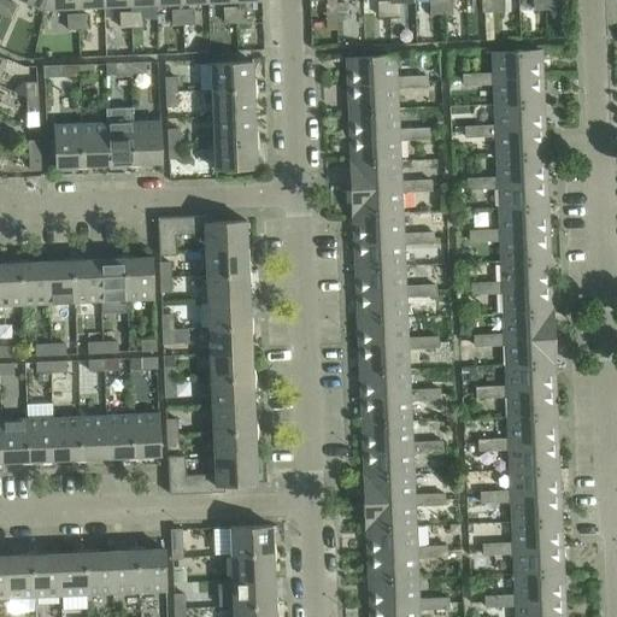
[(9,0),(3,16),(12,19),(18,6),(17,4),(9,0)]
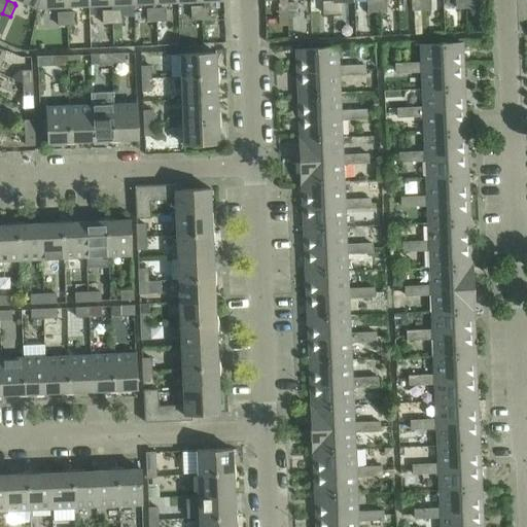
[(378,12),(377,0),(371,0),(370,0),(367,2),(369,12),(378,12)]
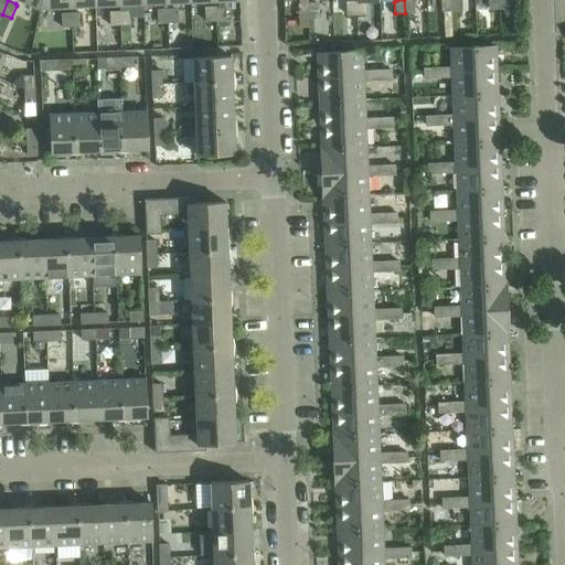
[(412,0),(404,0),(405,13),(415,13),(414,1),(412,0)]
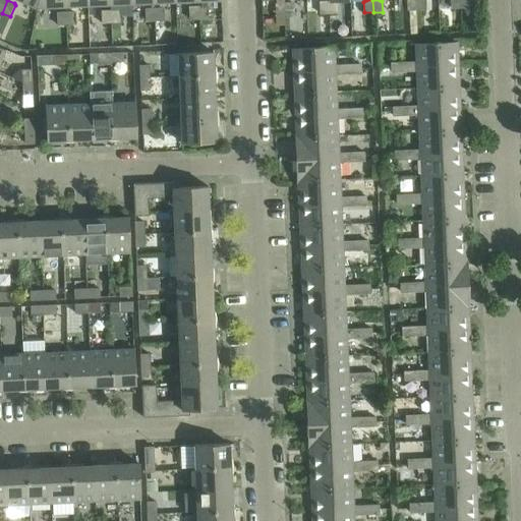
[(417,10),(416,0),(407,0),(408,11),(417,10)]
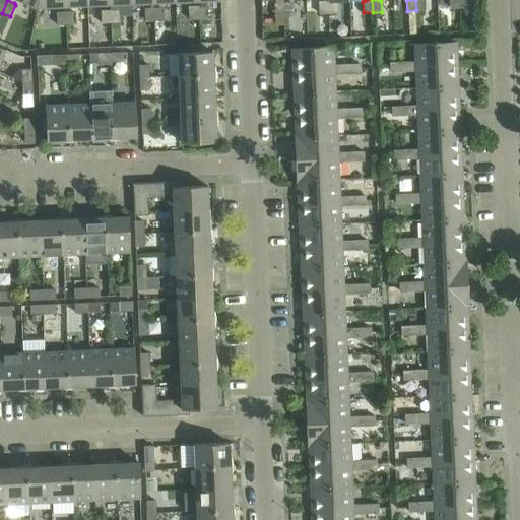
[(415,0),(416,10),(426,10),(425,0),(415,0)]
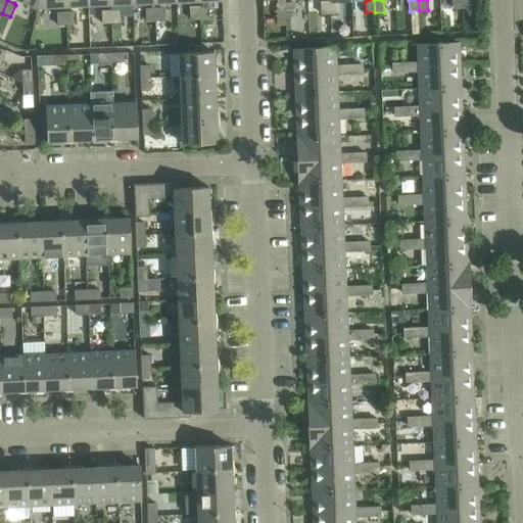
[(463,8),(462,0),(453,0),(454,9),(463,8)]
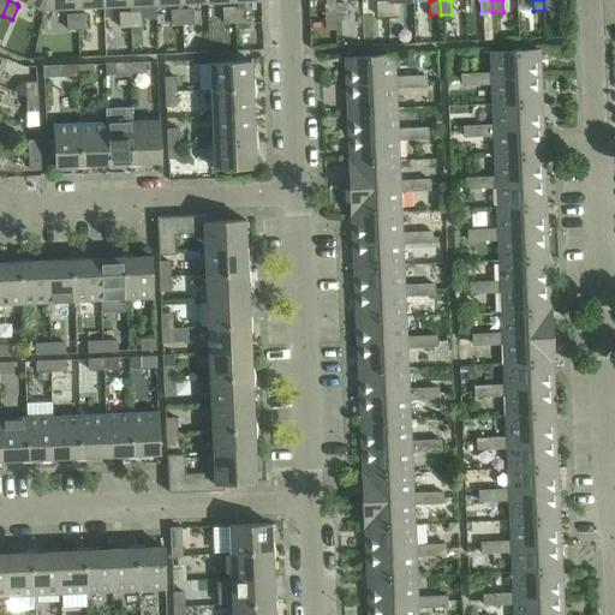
[(543,0),(544,10),(555,10),(554,0),(543,0)]
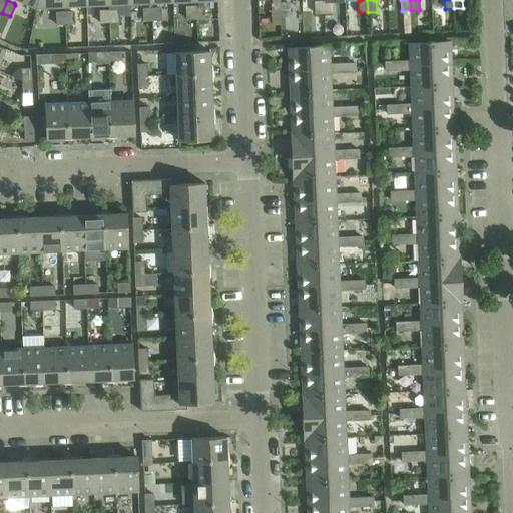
[(331,1),(324,2),(324,14),(333,13),(333,3),(331,1)]
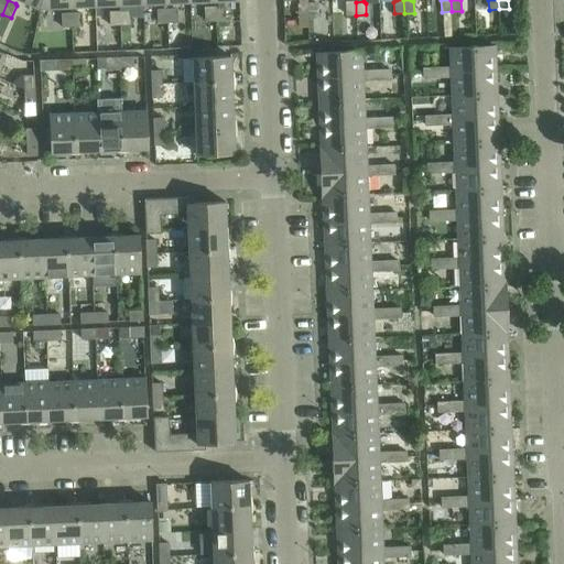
[(356,15),(356,2),(348,2),(346,4),(346,15),(356,15)]
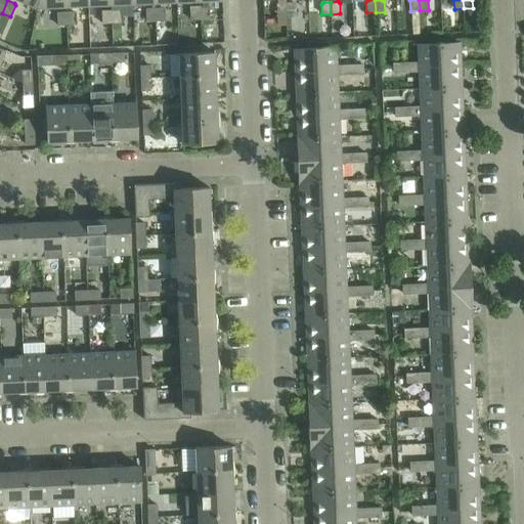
[(287,16),(287,3),(279,4),(277,6),(277,16),(287,16)]
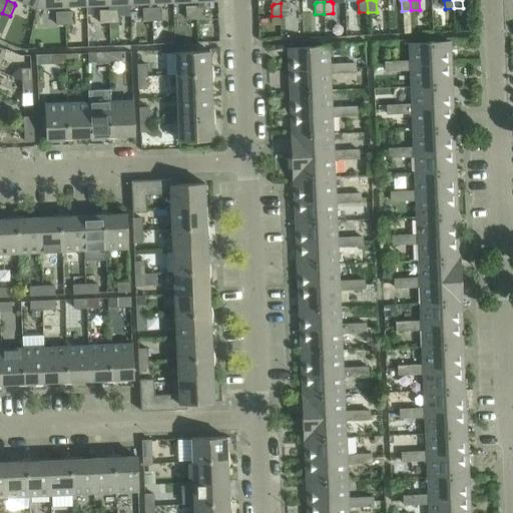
[(288,3),(281,3),(281,16),(290,15),(290,5),(288,3)]
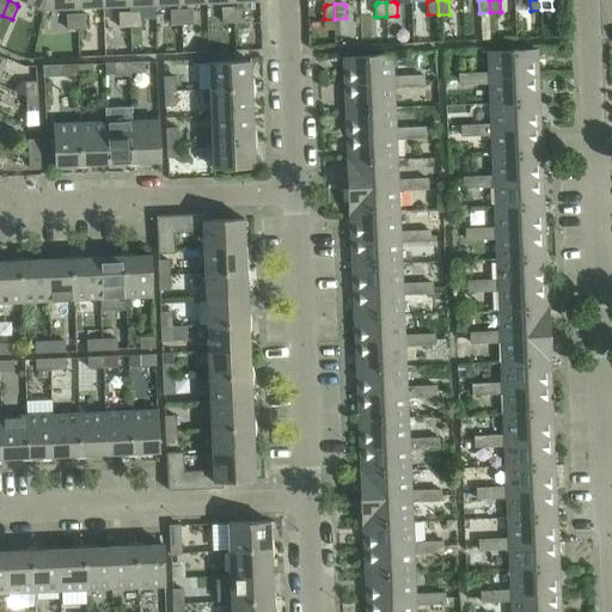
[(234,23),(233,8),(225,8),(222,11),(224,24),(234,23)]
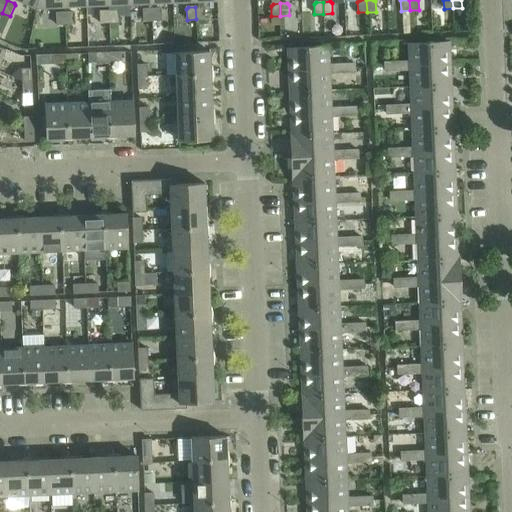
[(202,7),(195,7),(196,19),(204,19),(204,9),(202,7)]
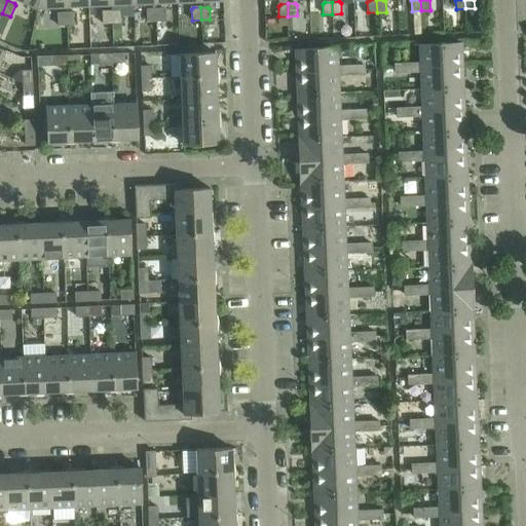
[(163,8),(156,9),(156,22),(165,22),(165,10),(163,8)]
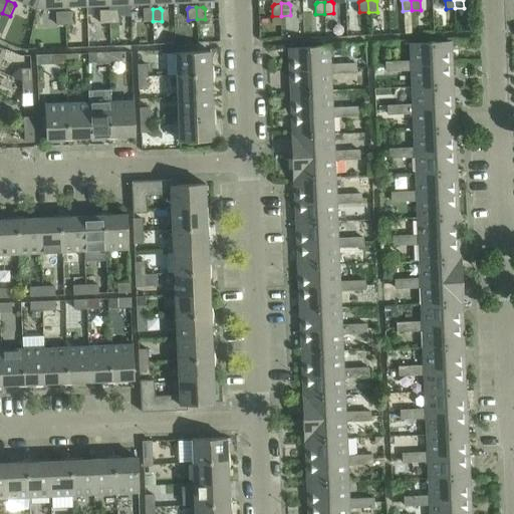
[(153,21),(153,9),(146,9),(144,11),(144,21),(153,21)]
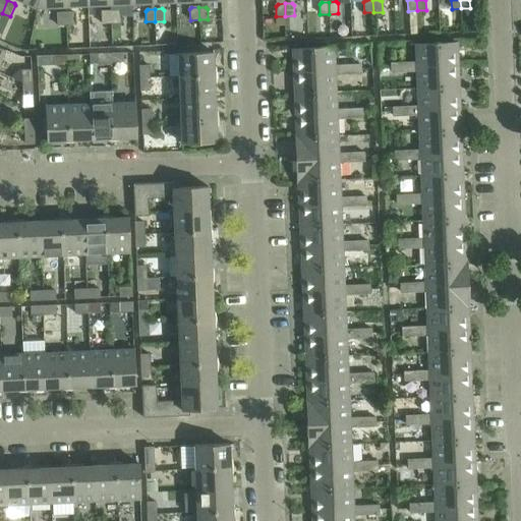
[(118,10),(111,11),(111,23),(120,22),(120,12),(118,10)]
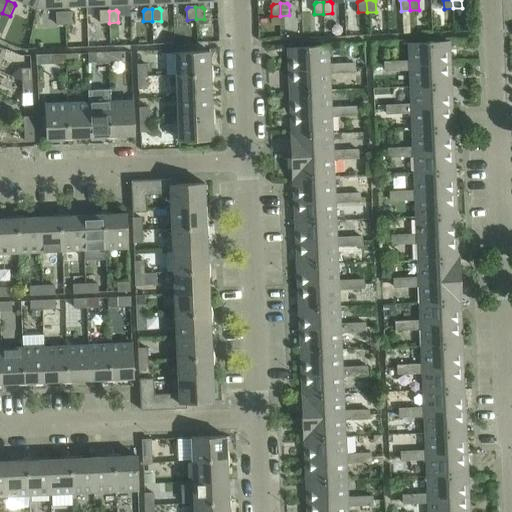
[(109,23),(109,11),(102,11),(100,13),(100,23),(109,23)]
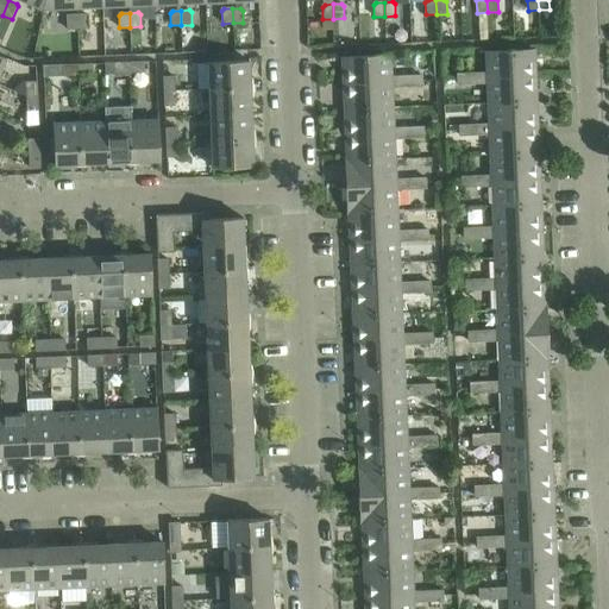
[(79,30),(77,14),(69,16),(67,18),(68,30),(79,30)]
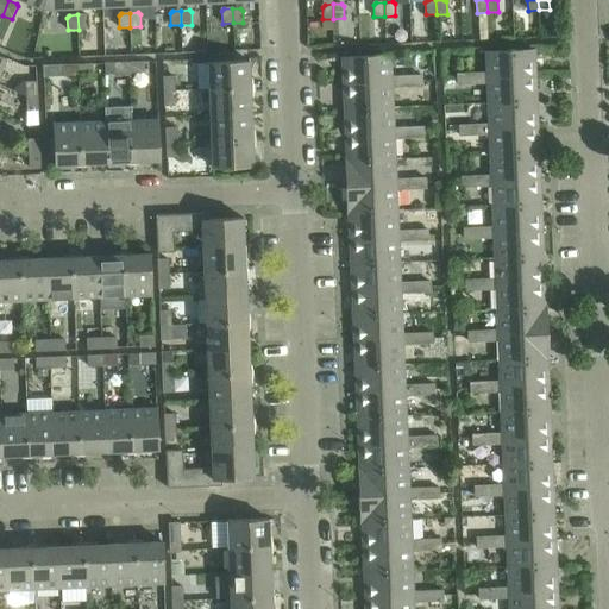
[(86,14),(77,14),(79,30),(89,29),(88,17),(86,14)]
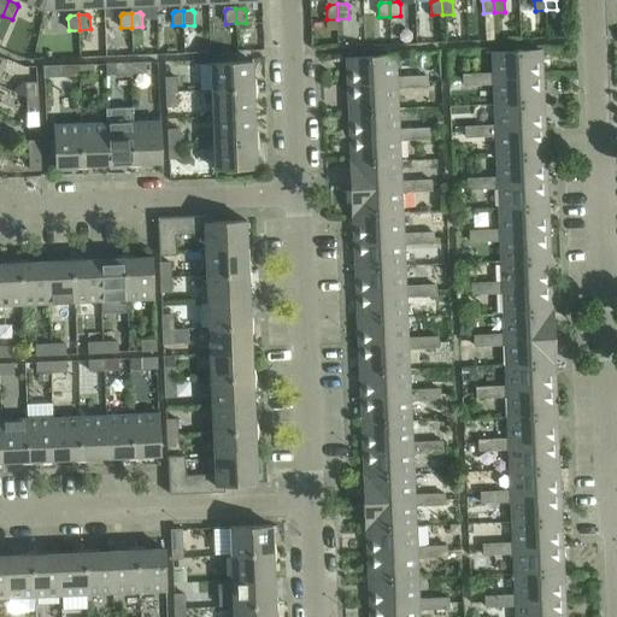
[(493,75),(479,75),(479,86),(494,84),(493,80),(542,77),(541,51),(493,52),(493,75)]
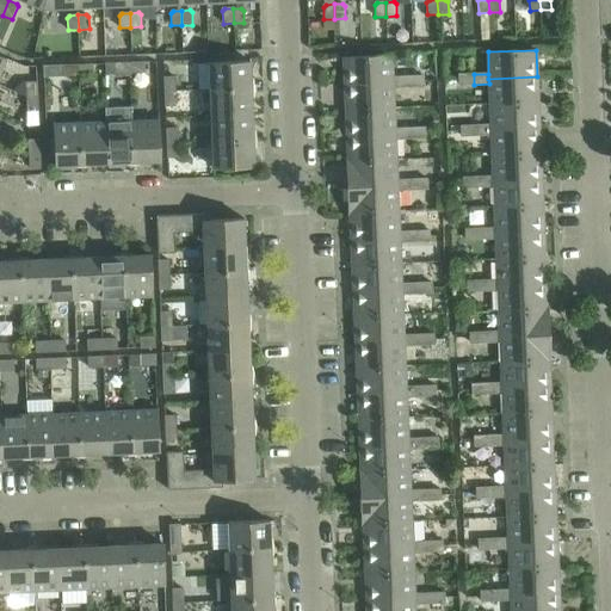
[(344,57),(345,85),(394,82),(393,78),(393,56),(344,57)]
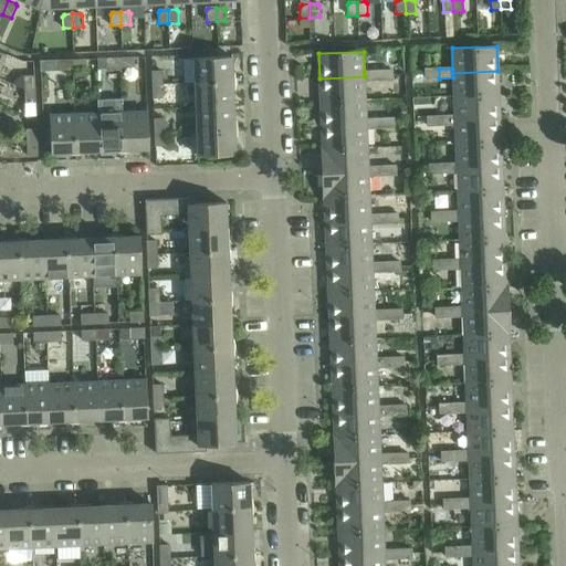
[(194,59),(195,84),(232,82),(232,58),(194,59)]
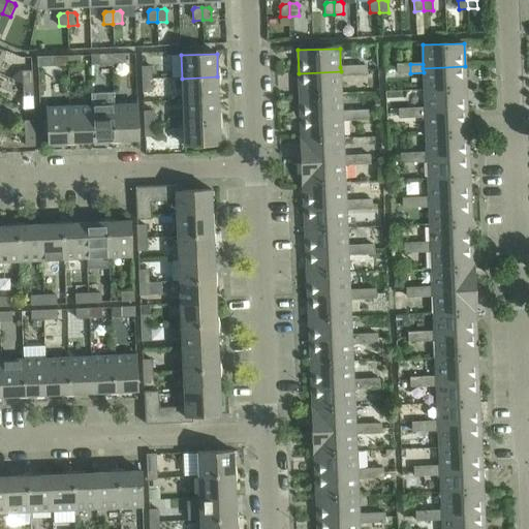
[(113,64),(113,55),(99,55),(100,64),(113,64)]
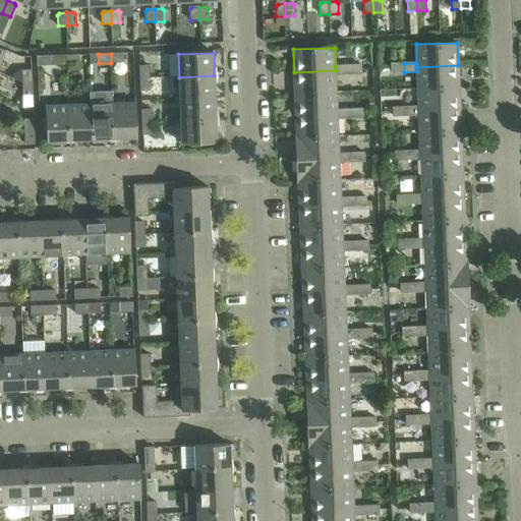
[(123,54),(111,54),(111,63),(123,62),(123,54)]
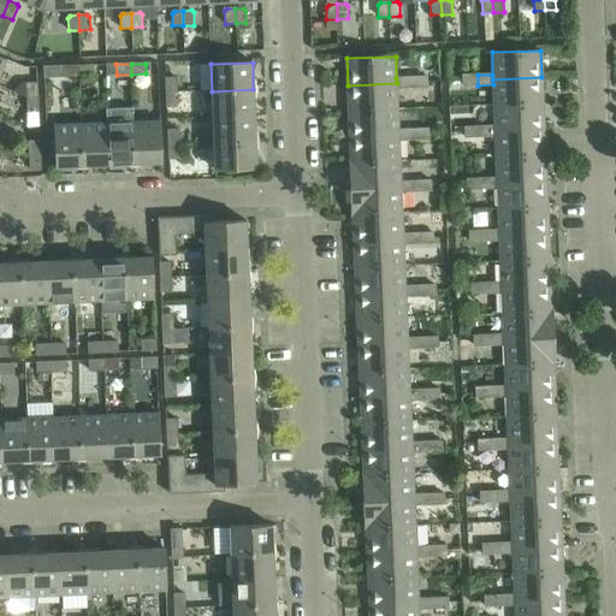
[(94,65),(78,66),(80,76),(94,76),(94,65)]
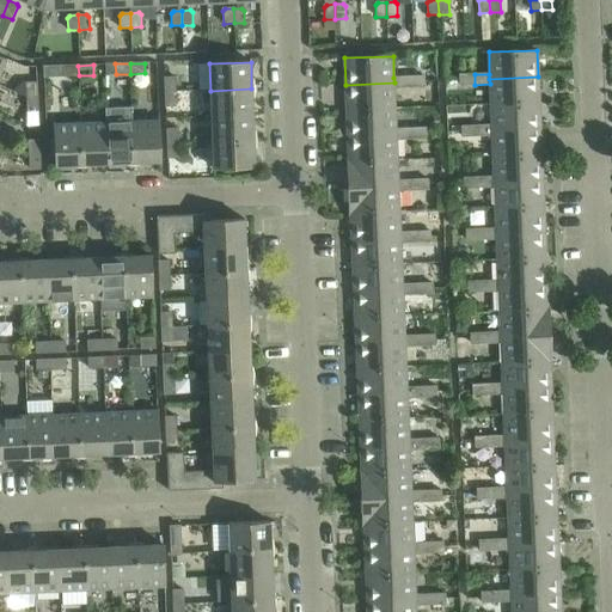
[(79,75),(78,66),(63,66),(65,77),(79,75)]
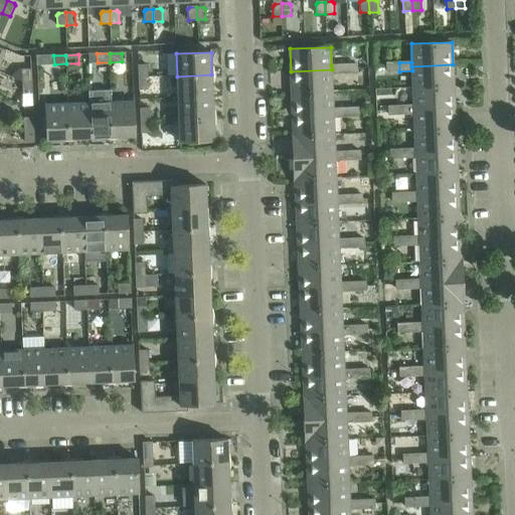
[(386,63),(387,71),(399,71),(399,62),(386,63)]
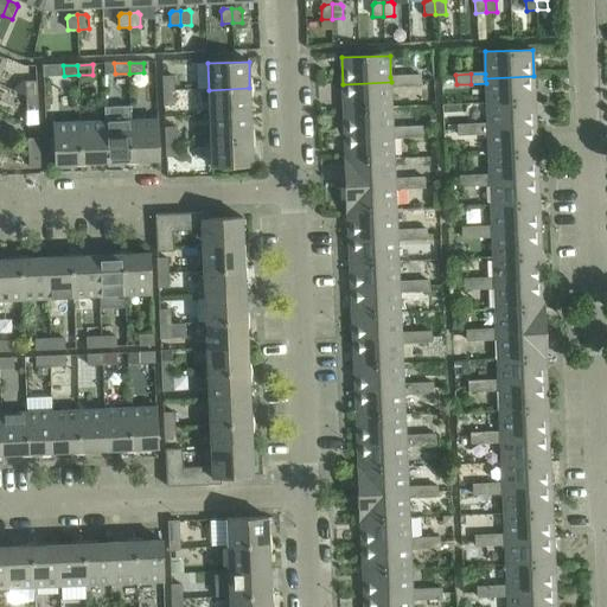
[(164,77),(164,91),(174,91),(173,76),(164,77)]
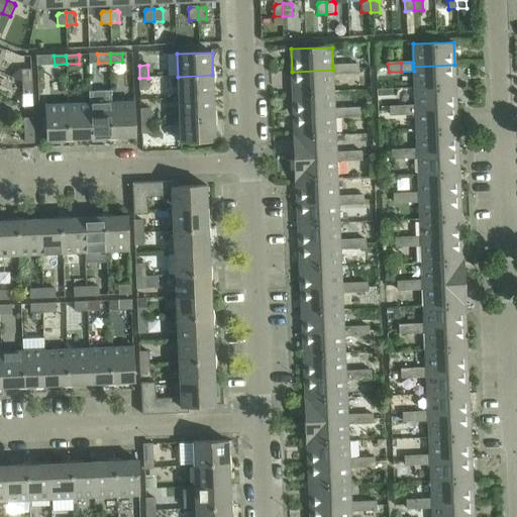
[(333,70),(292,72),(293,93),(333,92),(333,75),(345,74),(345,65),(332,66),(333,70)]
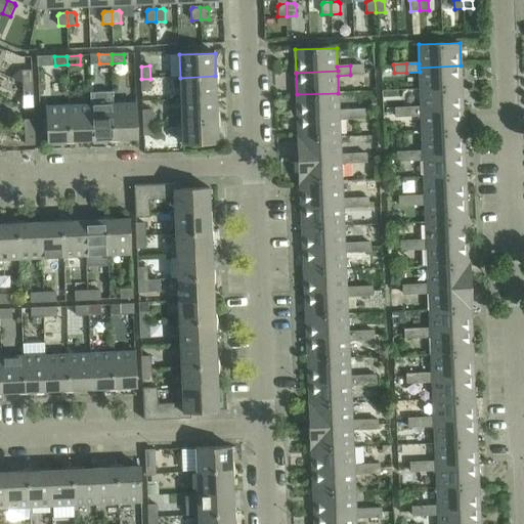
[(363,75),(362,70),(362,66),(350,66),(350,75),(363,75)]
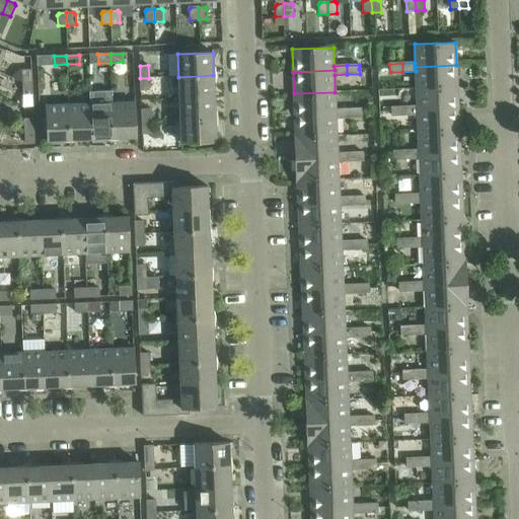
[(456,65),(415,67),(416,71),(416,89),(457,87),(456,65)]
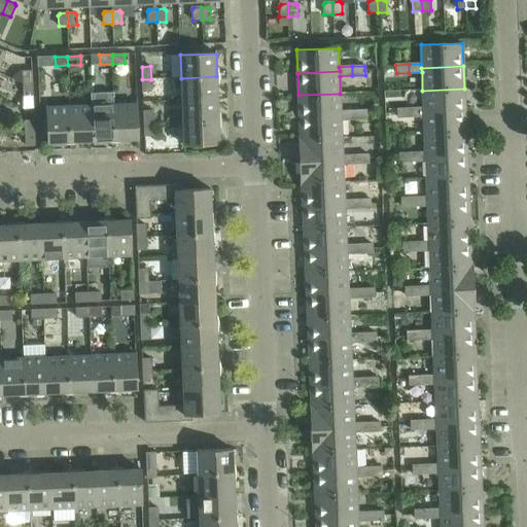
[(23,71),(24,83),(32,83),(32,71),(23,71)]
